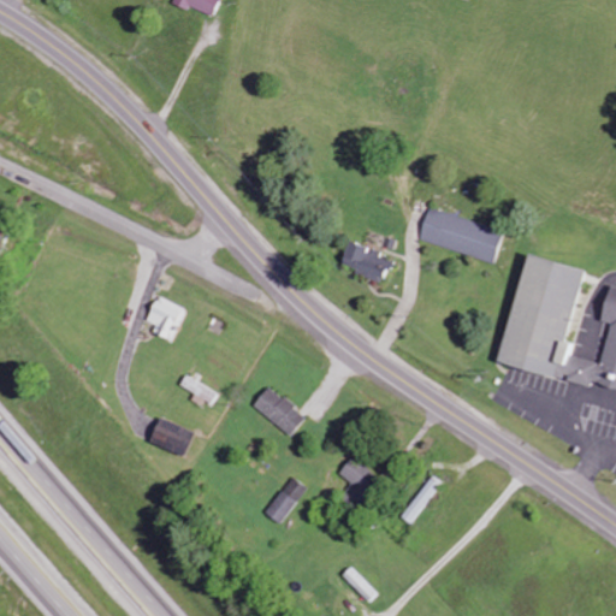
[(175,0),(175,6),(214,16),(218,0),(175,0)]
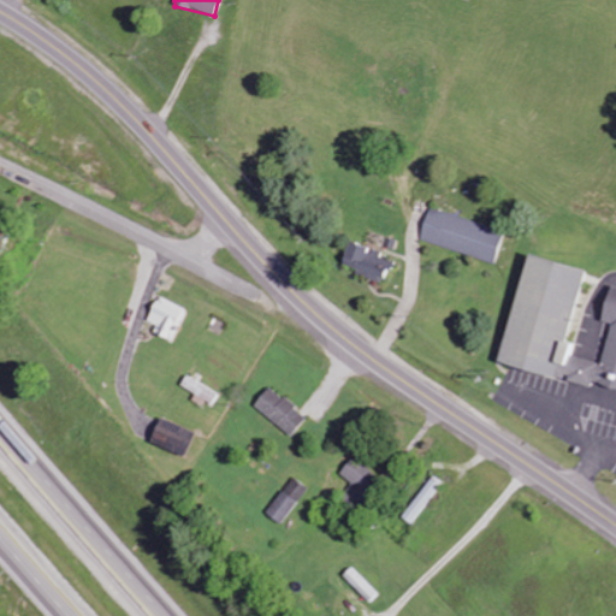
[(504,230),(428,211),(420,242),(496,262),(504,230)]
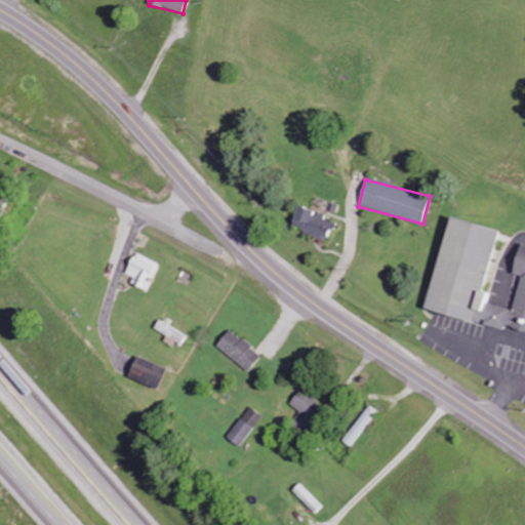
[(334,219),(297,207),(291,229),(328,240),(334,219)]
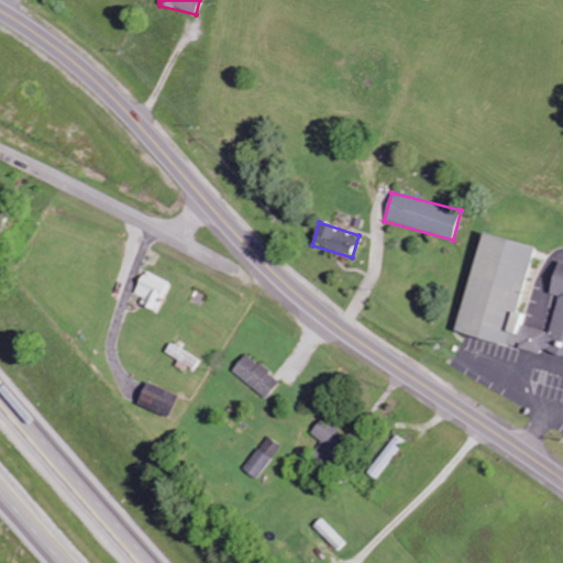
[(456,334),(540,354),(541,352),(562,356),(562,263),(558,263),(550,295),(559,297),(550,333),(523,327),(526,317),(518,315),(533,247),(479,234),(456,334)]
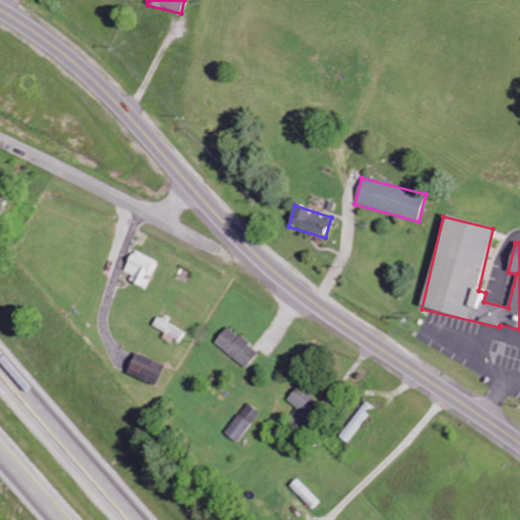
[(125,272),(132,275),(129,283),(147,289),(157,261),(133,251),(125,272)]
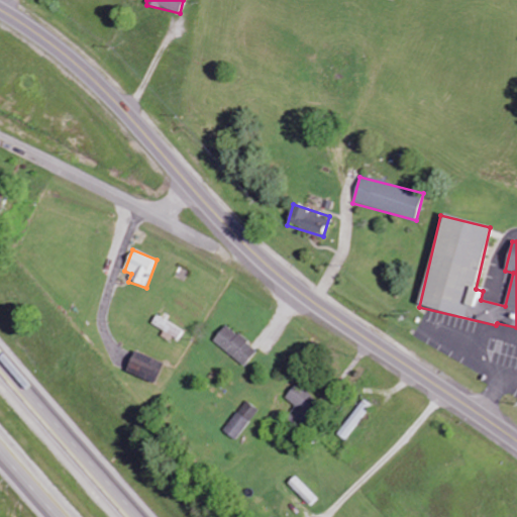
[(185,331),(157,315),(150,326),(172,338),(172,337),(179,341),(185,331)]
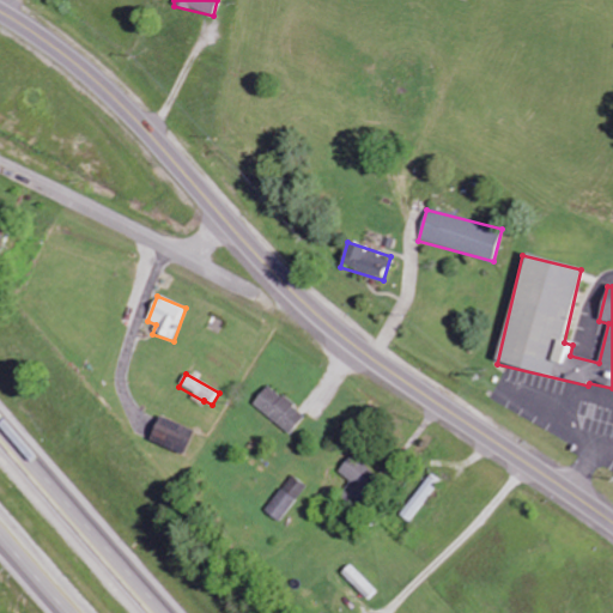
[(253,407),(292,434),(305,414),(266,387),(253,407)]
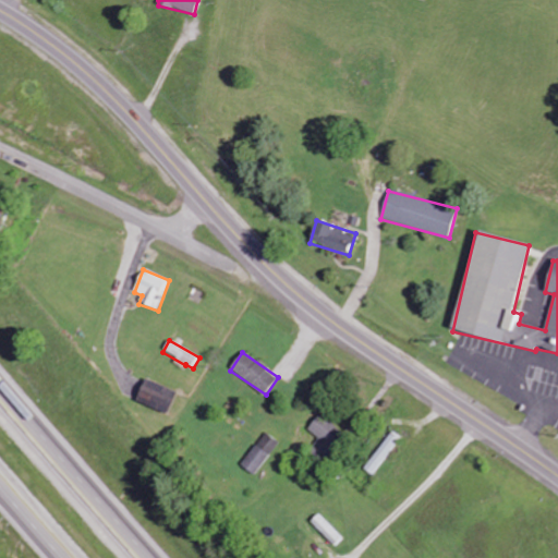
[(136,402),(168,415),(178,392),(146,379),(136,402)]
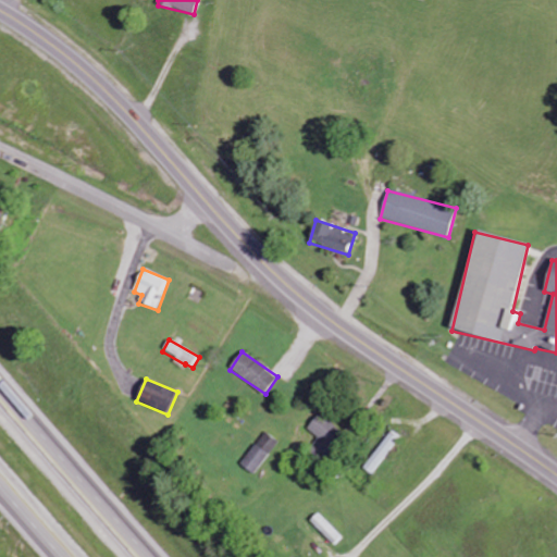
[(310,453),(322,460),(342,431),(317,415),(307,431),(319,438),(310,453)]
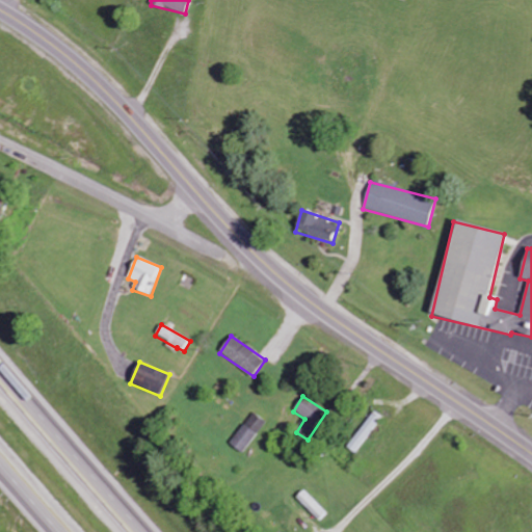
[(266,423),(254,413),(230,444),(242,454),(266,423)]
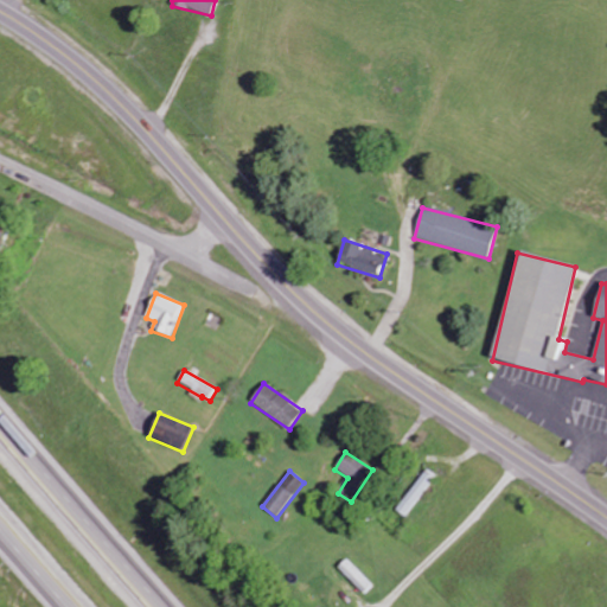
[(374,586),(346,557),(338,567),(365,594),(374,586)]
